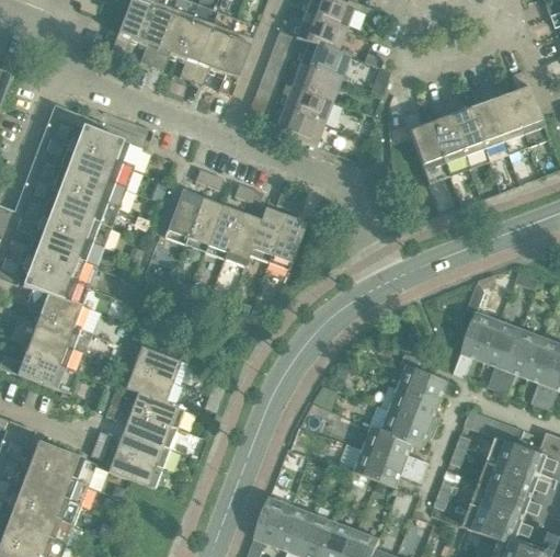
[(95,14),(99,4),(91,1),(90,0),(79,0),(81,4),(79,8),(95,14)]
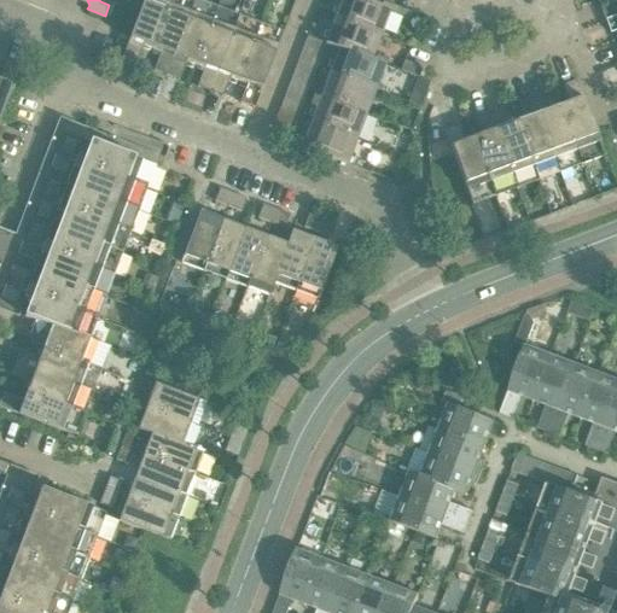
[(152,46),(169,0),(143,0),(122,54),(137,60),(143,42),(152,46)]
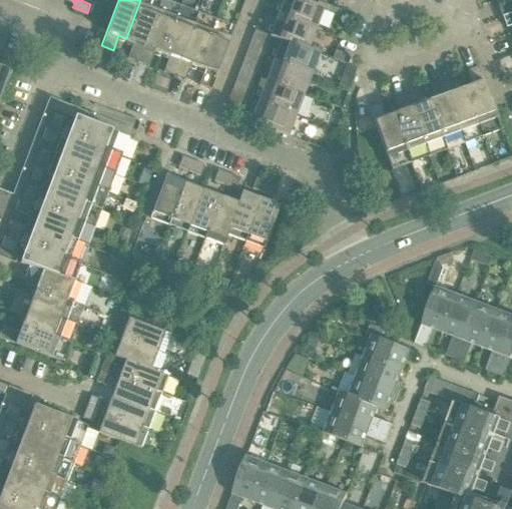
[(138,59),(160,2),(154,0),(140,0),(126,38),(133,41),(128,55),(138,59)]
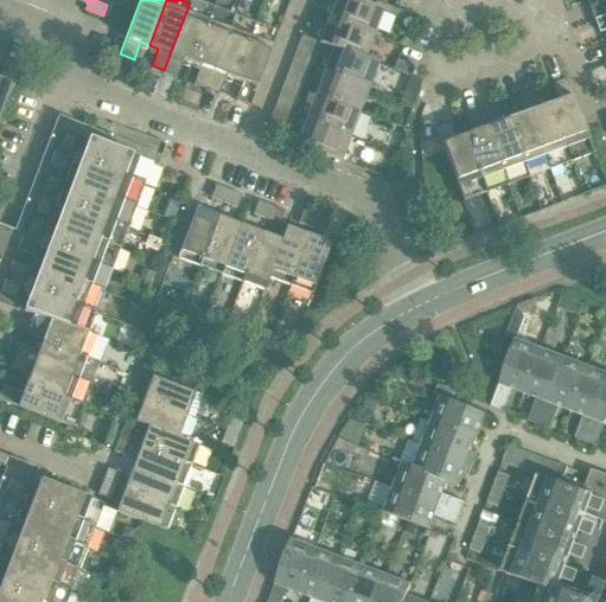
[(374,32),(383,6),(367,0),(335,0),(329,15),(374,32)]
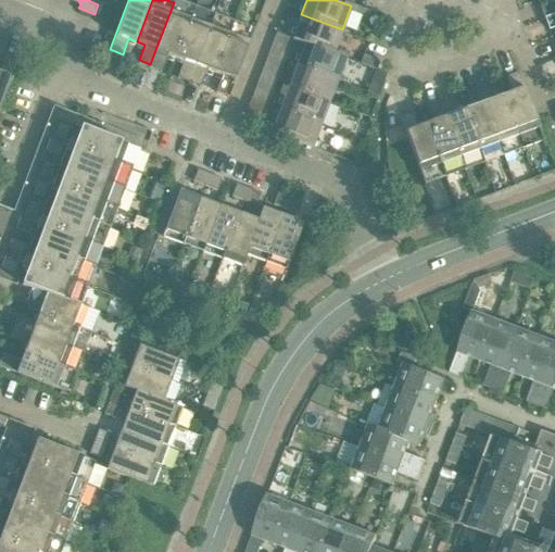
[(545,15),(554,11),(554,0),(549,0),(541,3),(545,15)]
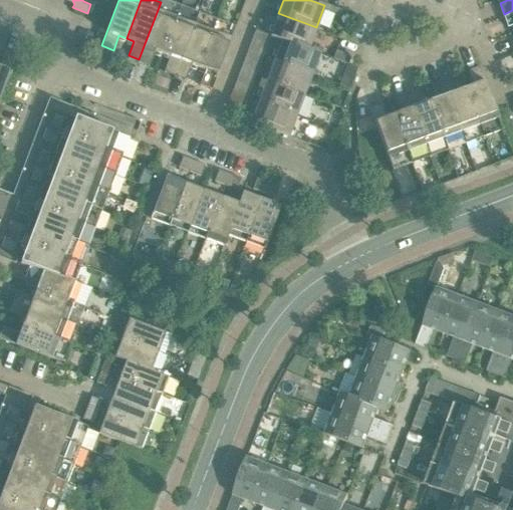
[(163,51),(179,9),(161,2),(139,59),(150,63),(155,48),(163,51)]
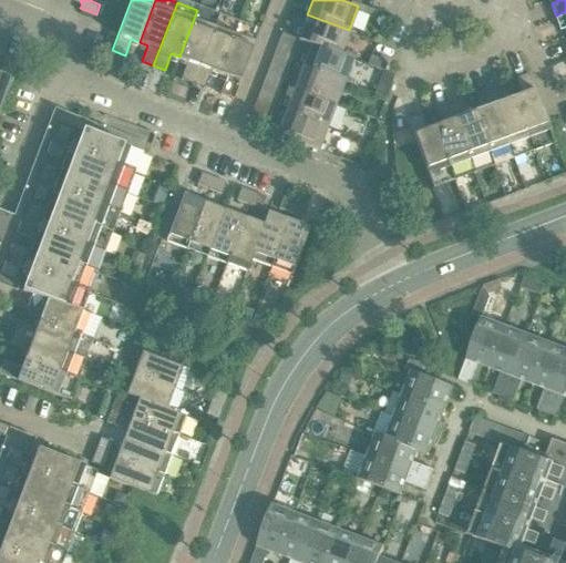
[(193,81),(216,18),(197,10),(179,57),(187,60),(181,77),(193,81)]
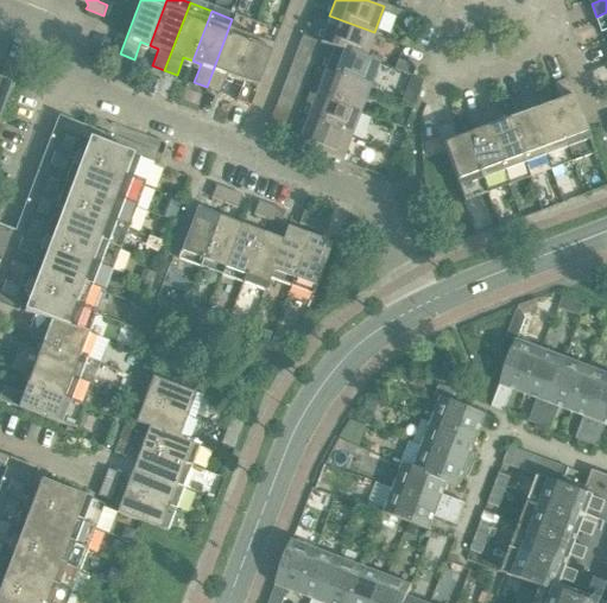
[(606,12),(596,17),(601,29),(606,26),(606,12)]
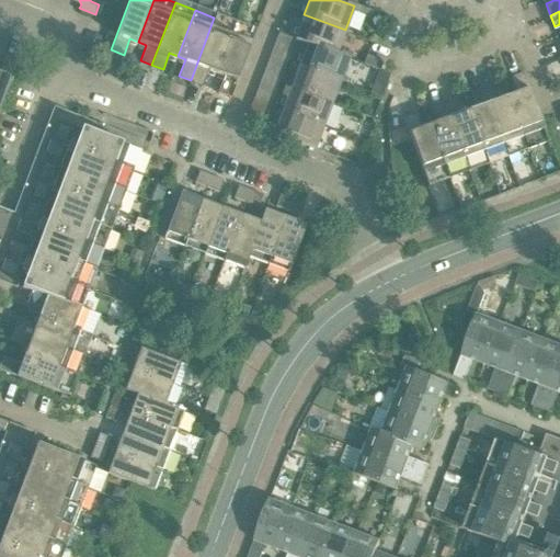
[(336,52),(338,50),(345,30),(304,14),(295,37),(308,42),(308,41),(336,52)]
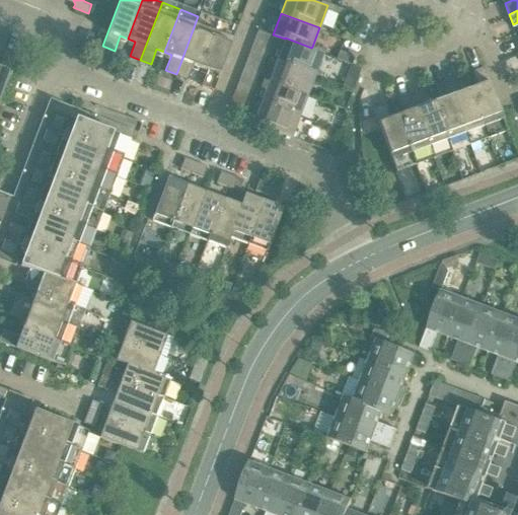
[(200,66),(216,22),(198,16),(176,74),(187,78),(193,63),(200,66)]
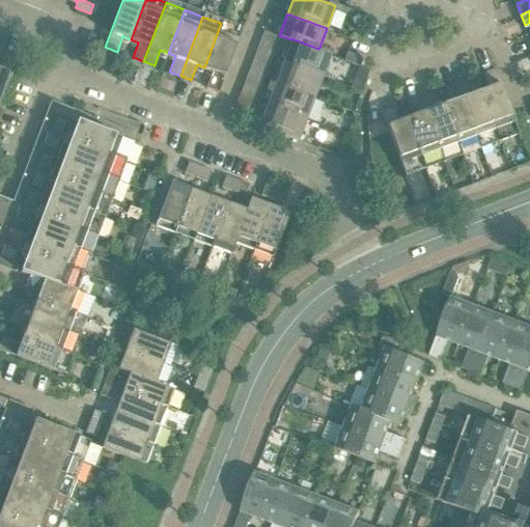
[(219,90),(241,31),(221,23),(204,67),(213,71),(206,86),(219,90)]
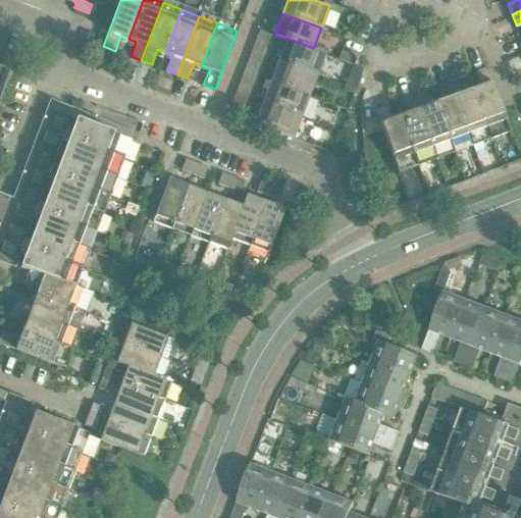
[(317,72),(325,51),(314,47),(313,48),(287,38),(287,39),(278,58),(317,72)]
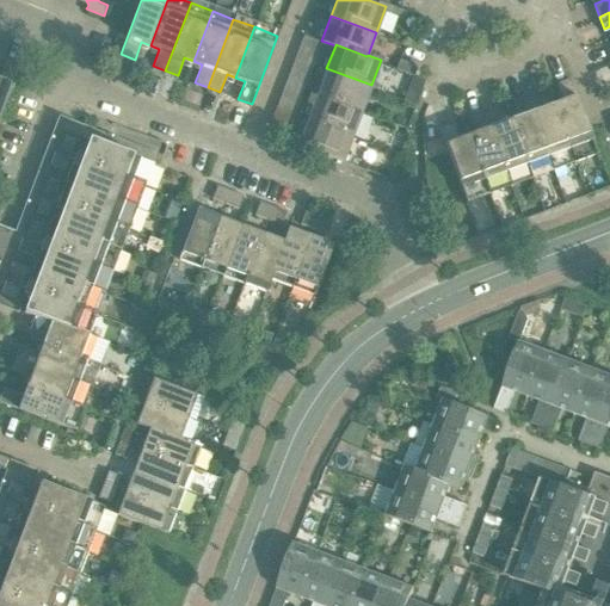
[(313,63),(316,54),(302,48),(297,50),(295,57),(313,63)]
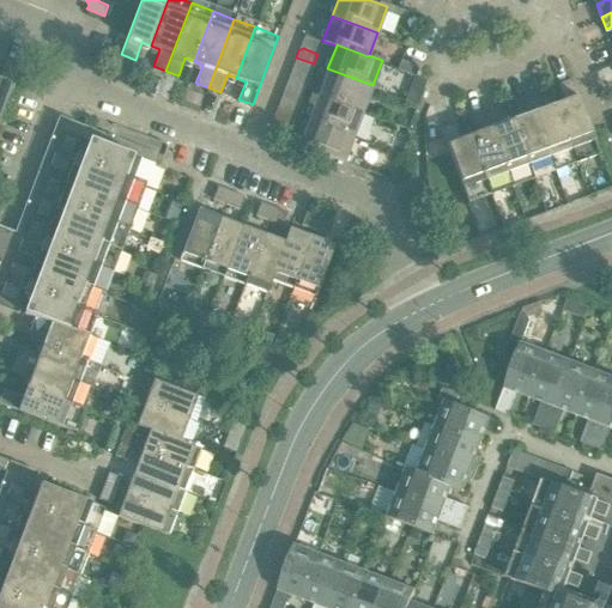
[(418,67),(416,62),(401,56),(398,67),(416,73),(418,67)]
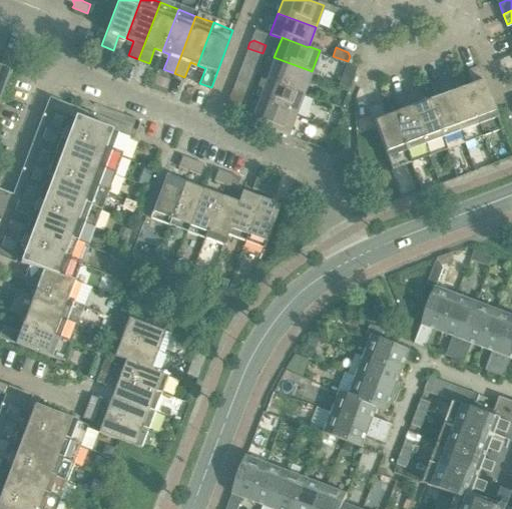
[(0,97),(17,54),(5,50),(0,63),(0,97)]
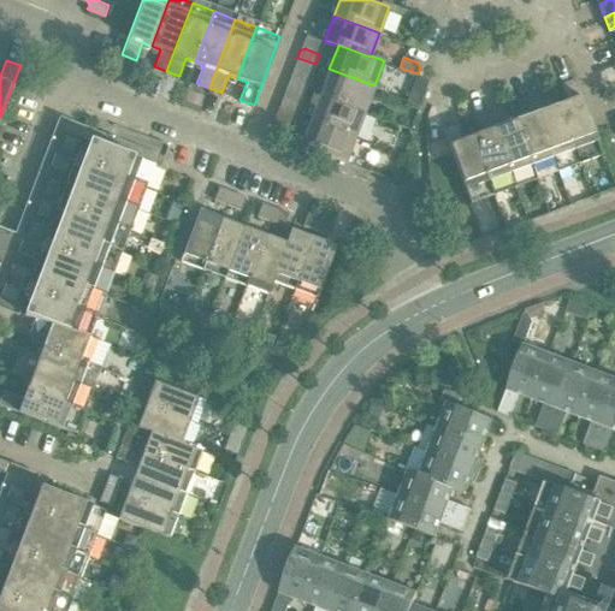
[(365,111),(374,85),(329,69),(320,93),(365,111)]
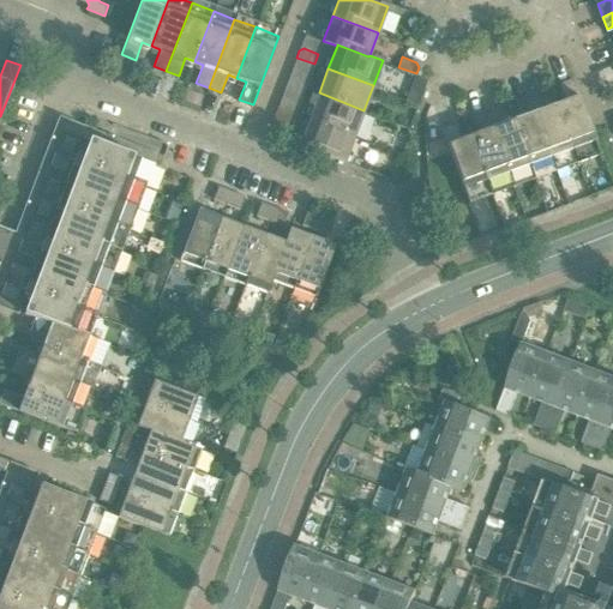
[(305,89),(308,78),(294,73),(289,74),(287,82),(305,89)]
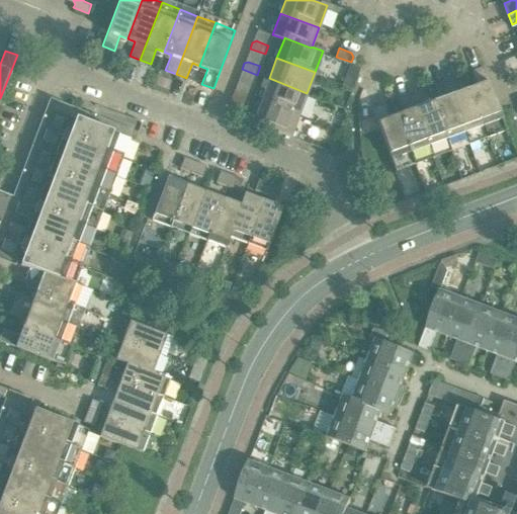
[(354,82),(360,66),(351,62),(343,83),(352,87),(354,82)]
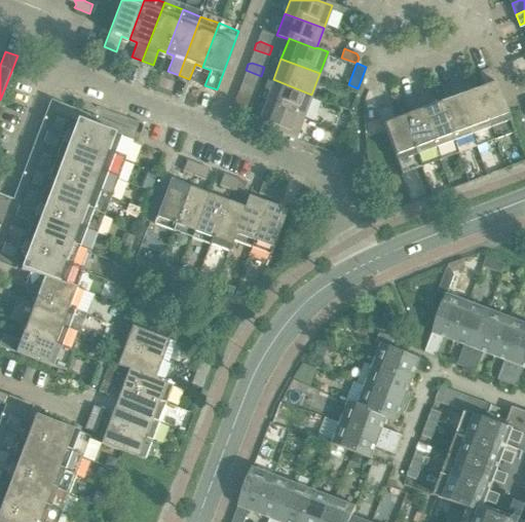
[(515,129),(490,65),(479,69),(484,84),(477,87),(493,132),(495,137),(515,129)]
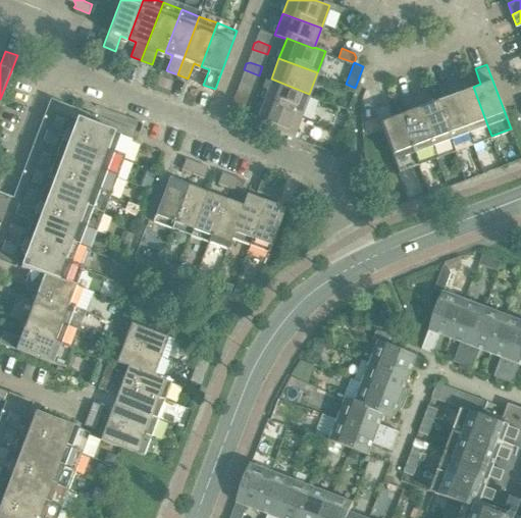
[(489,131),(473,87),(465,90),(460,74),(449,79),(471,137),(489,131)]
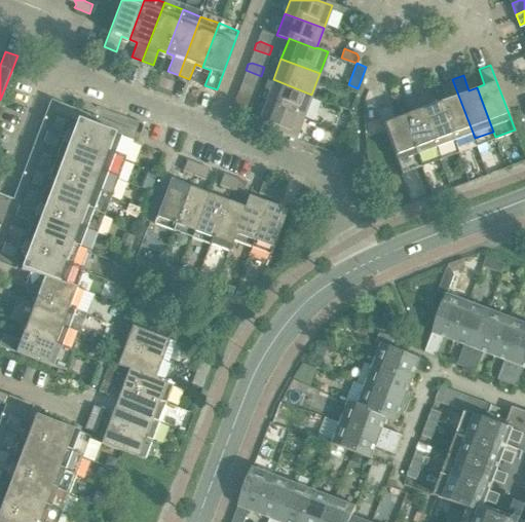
[(304,115),(311,95),(273,79),(265,101),(304,115)]
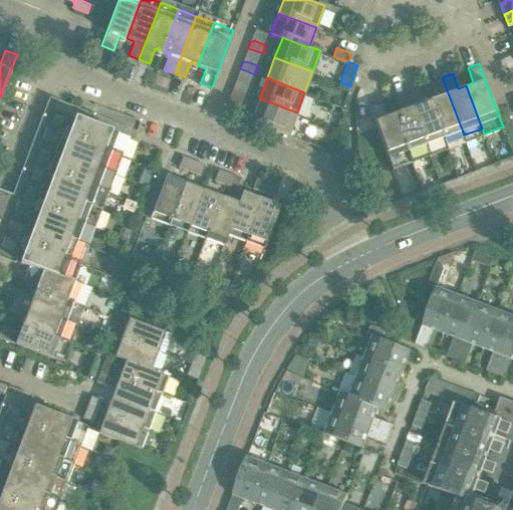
[(464,135),(442,77),(432,81),(437,96),(430,98),(446,142),(464,135)]
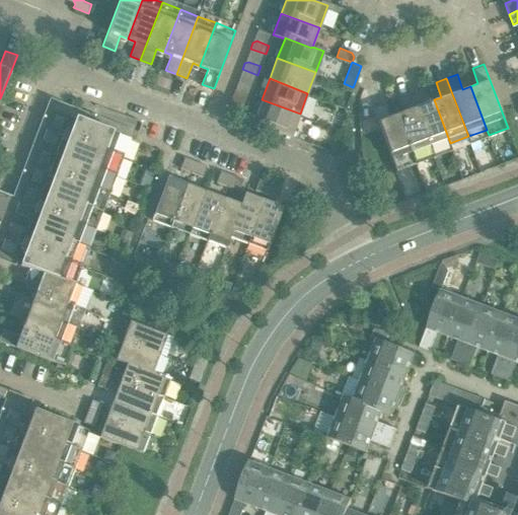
[(250,95),(253,87),(240,82),(237,83),(235,89),(250,95)]
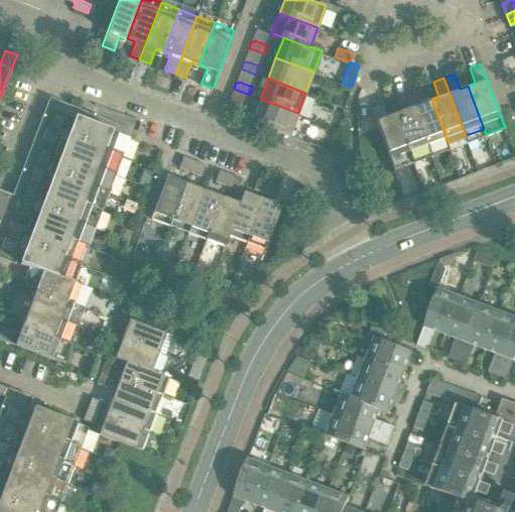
[(447,142),(431,99),(423,102),(418,87),(407,91),(429,149),(447,142)]
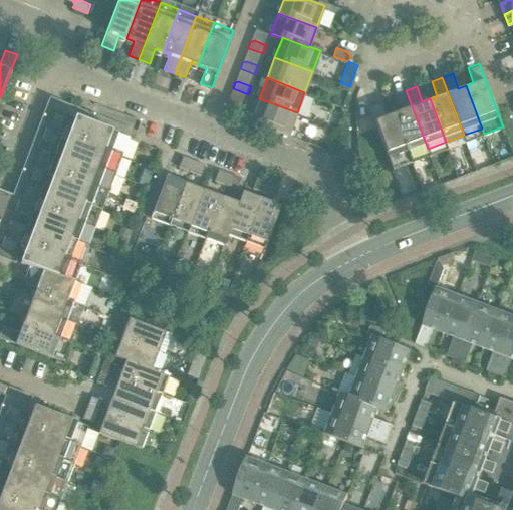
[(428,149),(406,90),(396,94),(401,109),(394,112),(410,155),(428,149)]
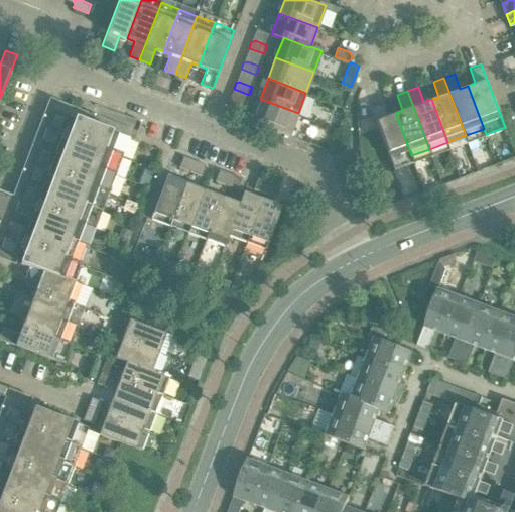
[(290,134),(298,113),(260,99),(252,120),(290,134)]
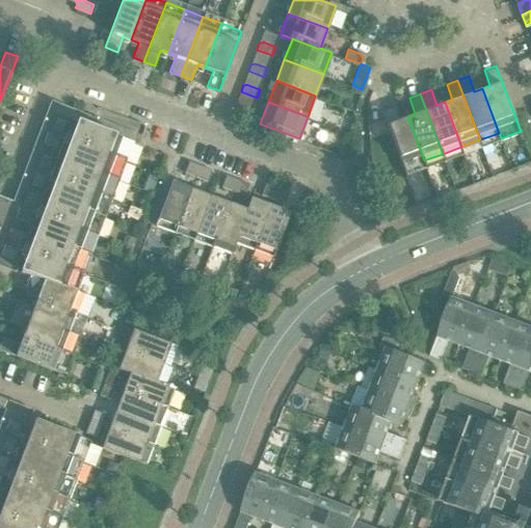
[(424,160),(407,116),(399,120),(394,104),(381,108),(404,167),(424,160)]
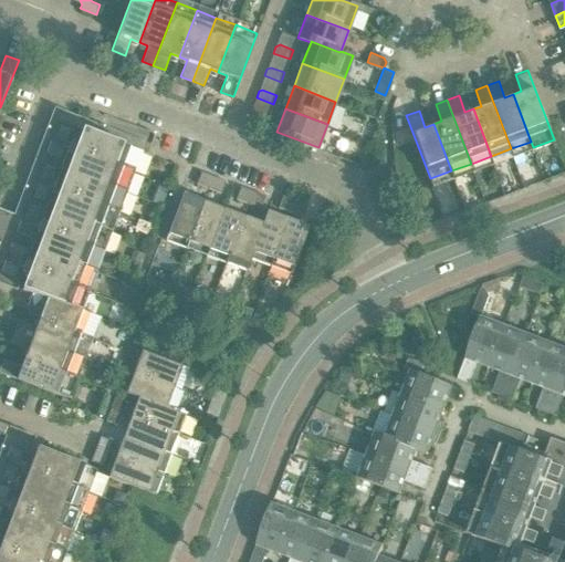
[(264,127),(268,117),(253,113),(250,114),(248,121),(264,127)]
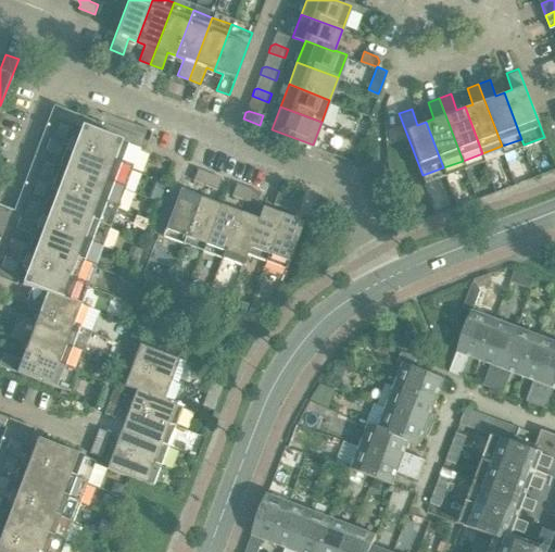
[(64,139),(70,125),(59,122),(53,135),(64,139)]
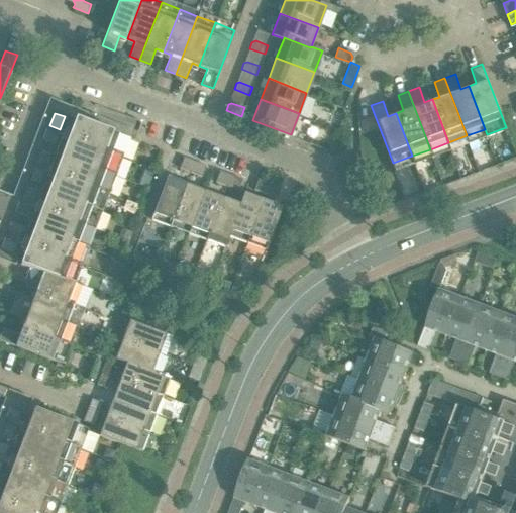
[(75,282),(130,136),(88,120),(76,116),(20,263),(26,265),(26,264),(75,282)]
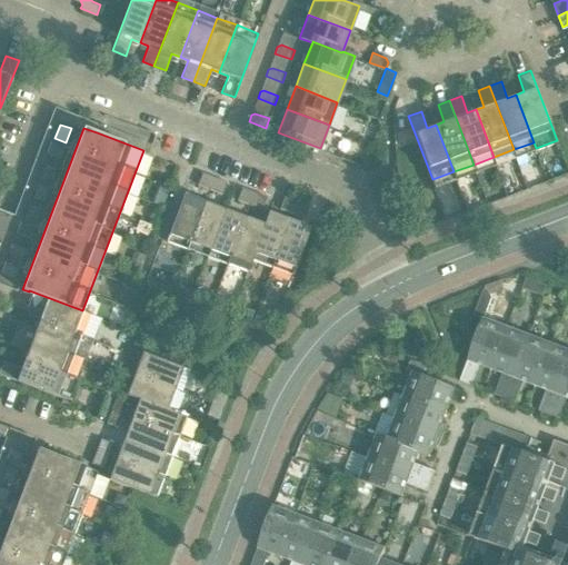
[(60,158),(63,147),(50,142),(46,152),(60,158)]
